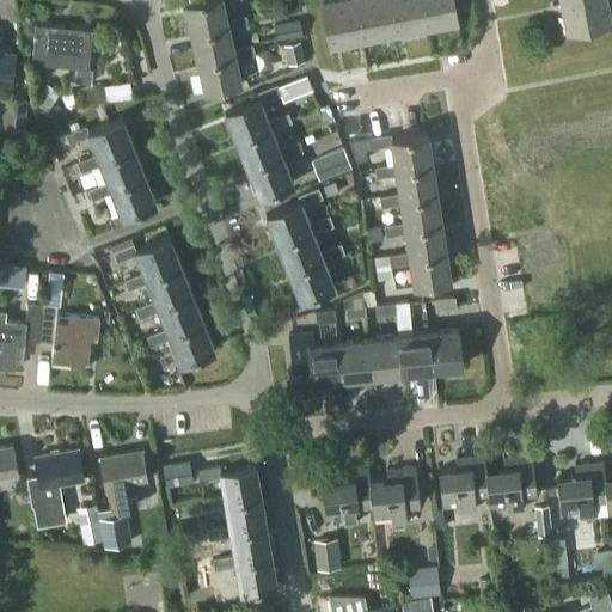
[(228,22),(227,18),(224,0),(225,0),(188,0),(184,1),(191,30),(228,22)]
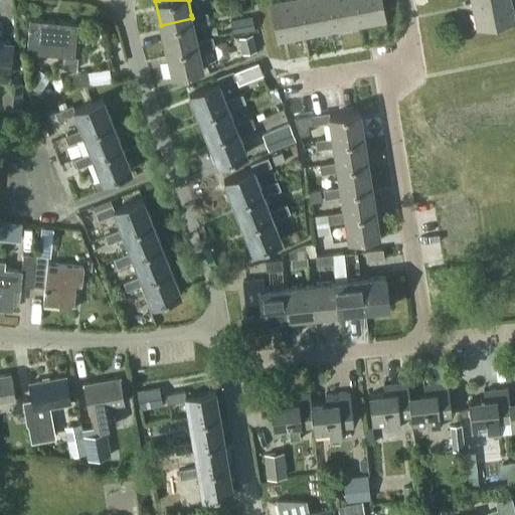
[(278,40),(305,35),(298,0),(283,0),(271,2),(278,40)]
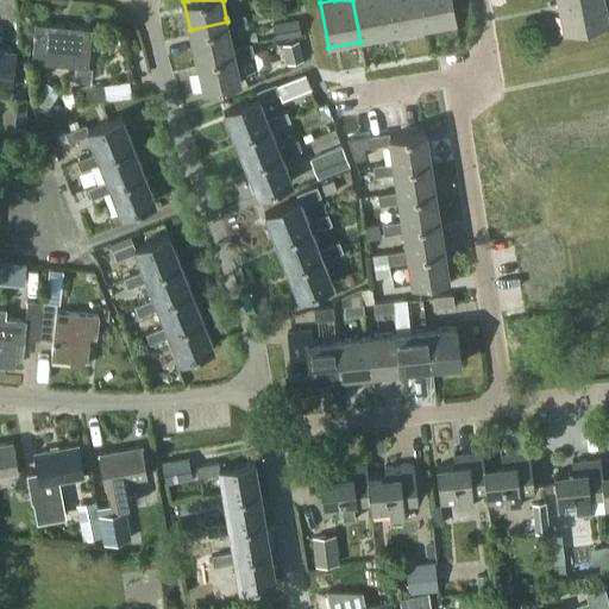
[(391,36),(384,0),(352,0),(360,42),(391,36)]
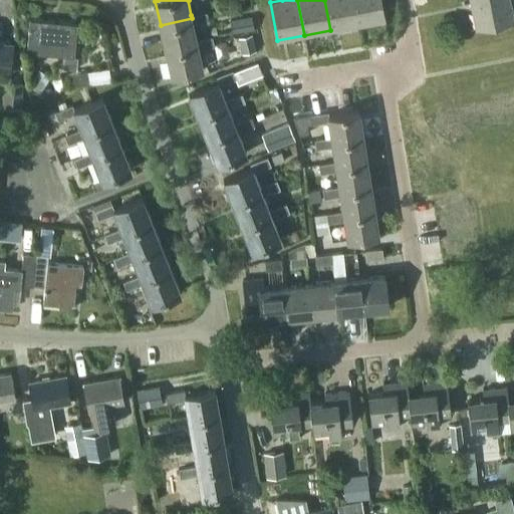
[(324,0),(330,30),(357,25),(351,0),(324,0)]
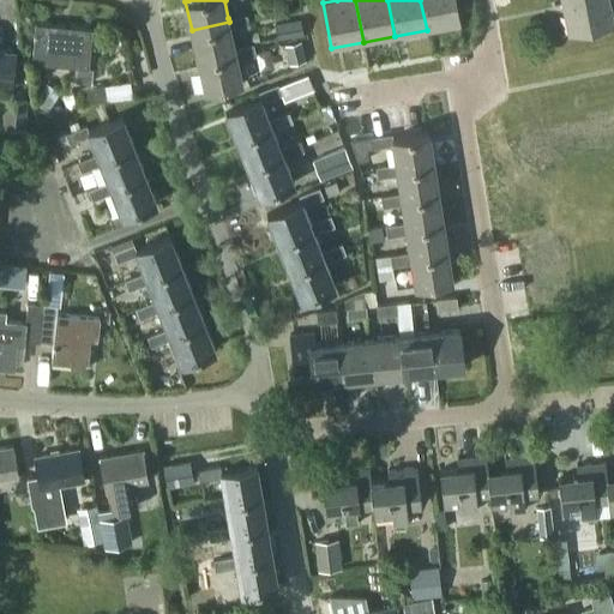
[(420,0),(427,30),(458,24),(453,0),(420,0)]
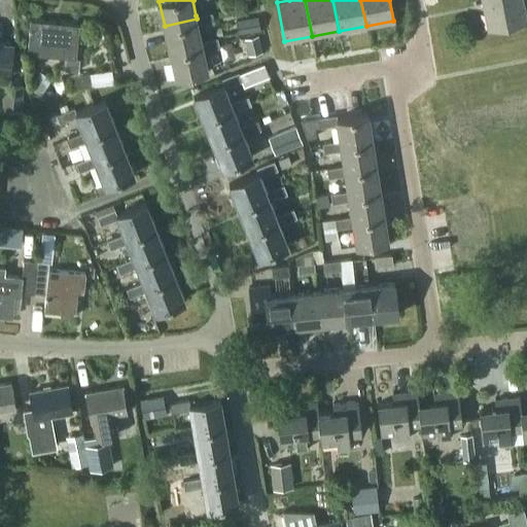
[(522,0),(485,0),(482,1),(488,28),(526,21),(522,0)]
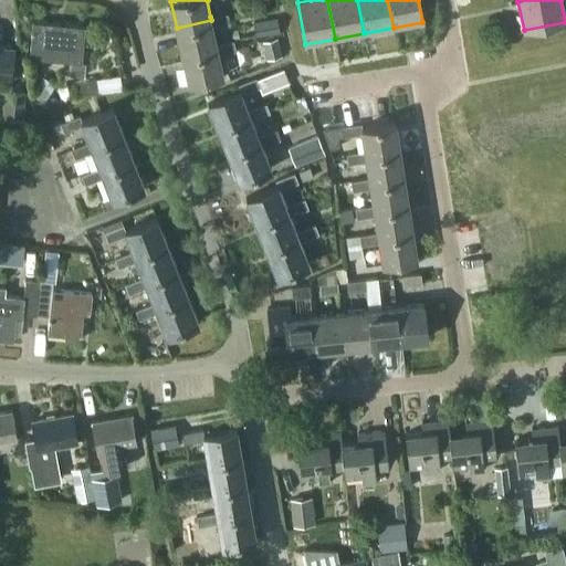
[(228,13),(210,17),(211,20),(177,28),(182,54),(217,46),(217,44),(212,27),(230,23),(228,13)]
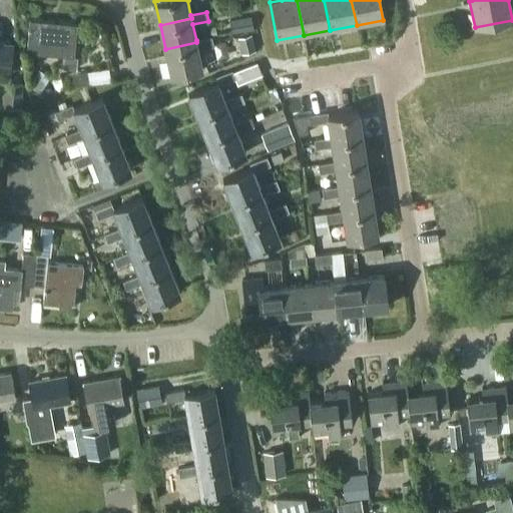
[(252,30),(250,16),(229,19),(231,33),(252,30)]
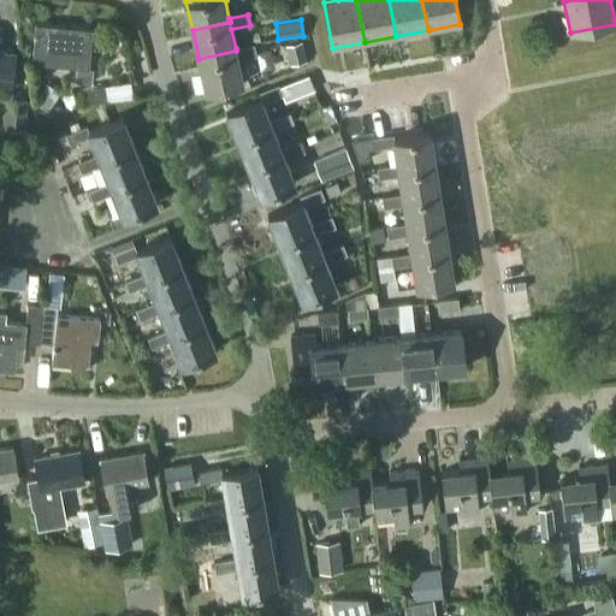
[(92,28),(35,22),(31,61),(88,66),(92,28)]
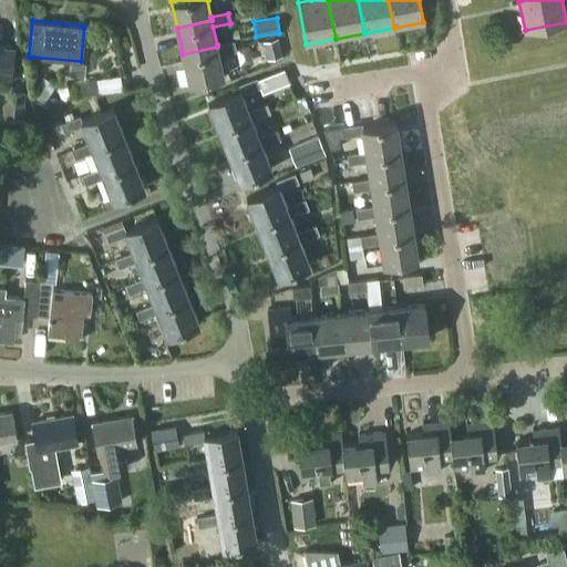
[(277,39),(277,37),(263,41),(267,59),(281,55),(287,54),(284,38),(277,39)]
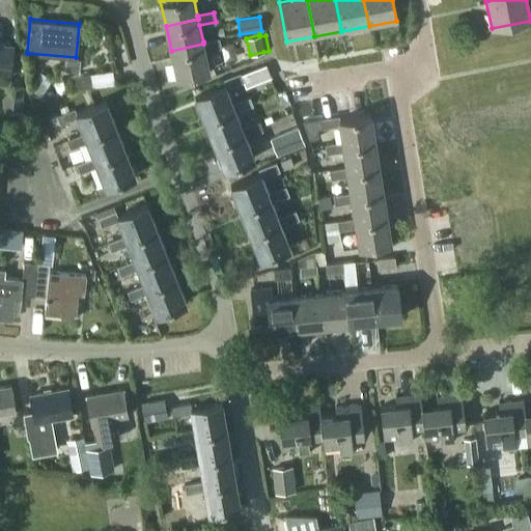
[(203,44),(171,51),(177,78),(210,71),(205,51),(222,47),(219,37),(203,42),(203,44)]
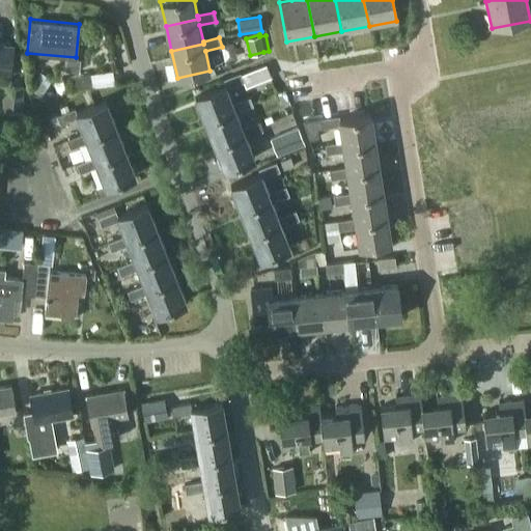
[(0,76),(9,78),(12,46),(0,44),(0,76)]
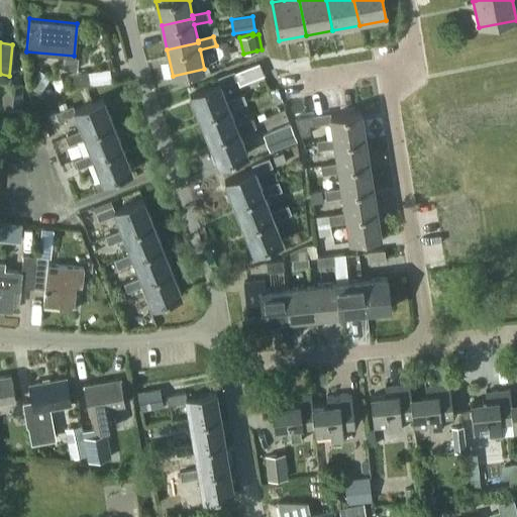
[(190,92),(199,116),(228,104),(227,100),(221,85),(237,79),(239,84),(264,74),(259,61),(234,71),(217,77),(218,81),(190,92)]
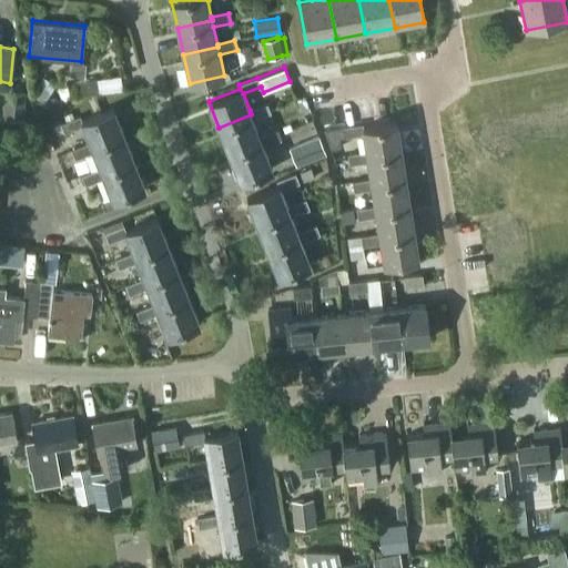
[(99,92),(97,79),(74,82),(75,95),(99,92)]
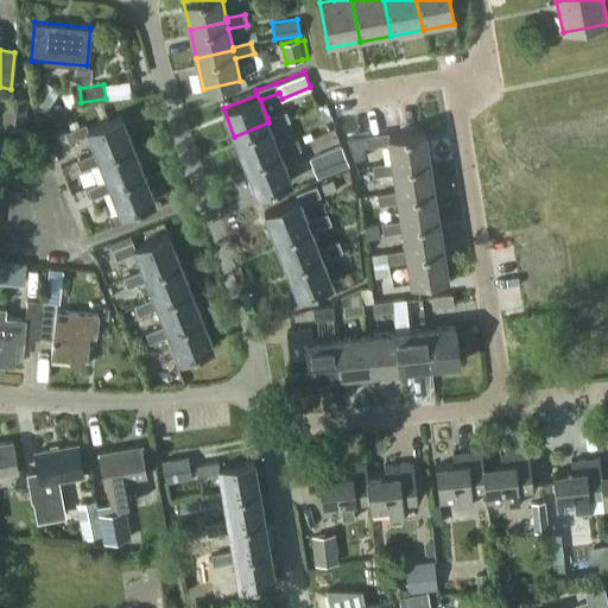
[(56,95),(42,87),(33,100),(48,108),(56,95)]
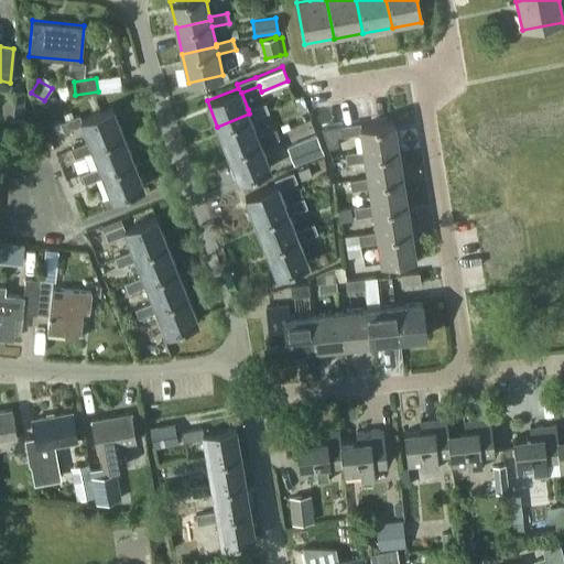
[(266,102),(248,109),(249,114),(217,127),(227,152),(260,139),(258,136),(251,119),(270,111),(266,102)]
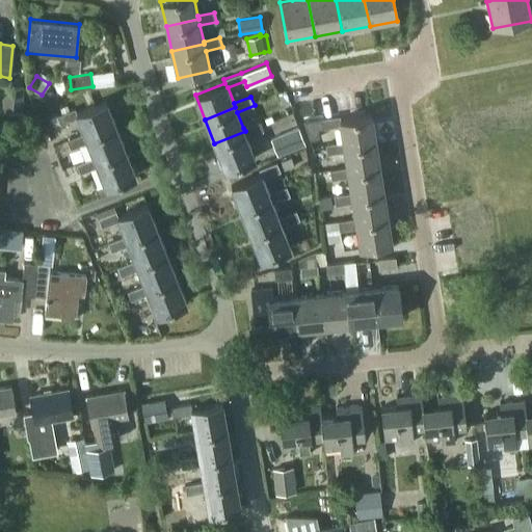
[(85,137),(116,125),(106,101),(77,112),(75,108),(57,115),(60,124),(77,117),(83,133),(85,137)]
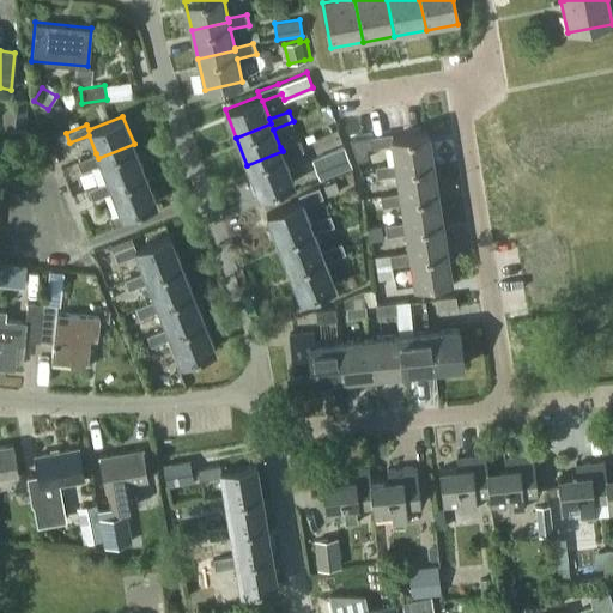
[(392,145),(394,163),(395,167),(432,161),(428,131),(393,137),(392,133),(349,140),(357,161),(369,159),(366,149),(392,145)]
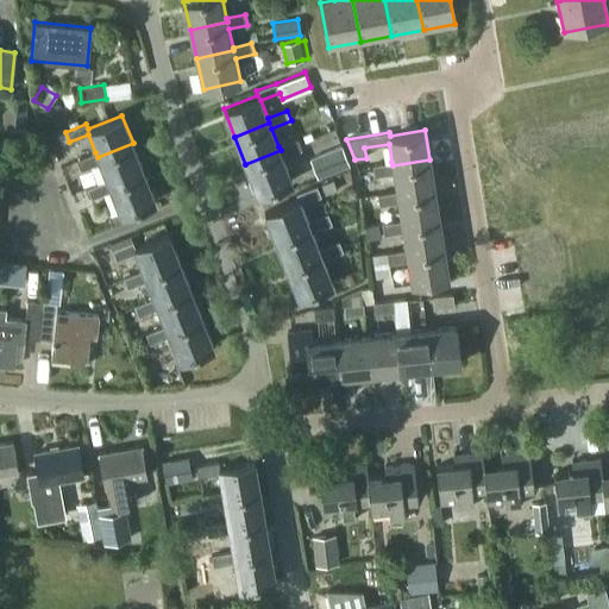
[(283,156),(302,149),(297,138),(278,146),(281,150),(245,164),(257,194),(293,181),(283,156)]
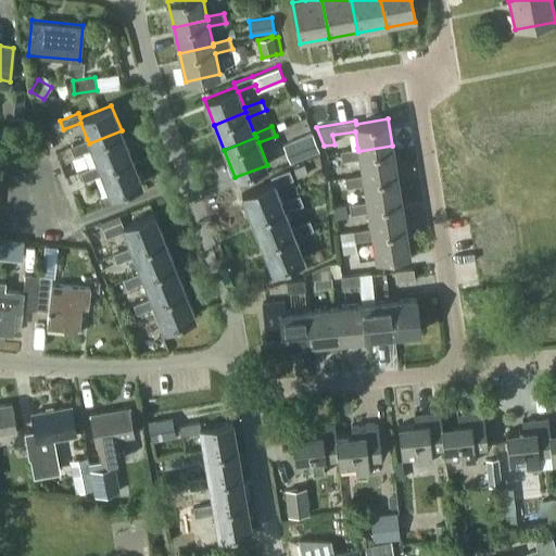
[(131,155),(122,130),(89,143),(87,139),(71,146),(74,155),(91,148),(98,164),(99,168),(131,155)]
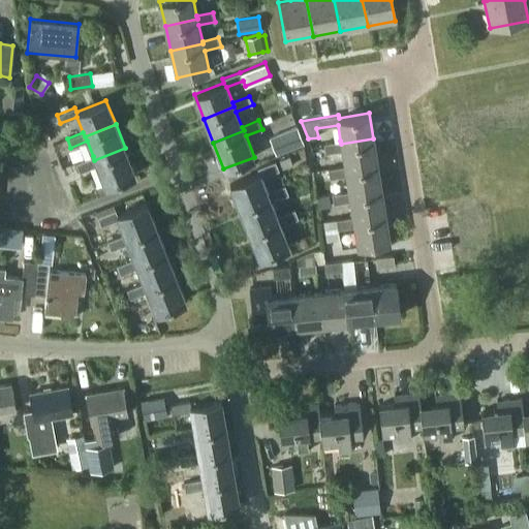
[(276,155),(304,144),(297,126),(270,137),(276,155)]
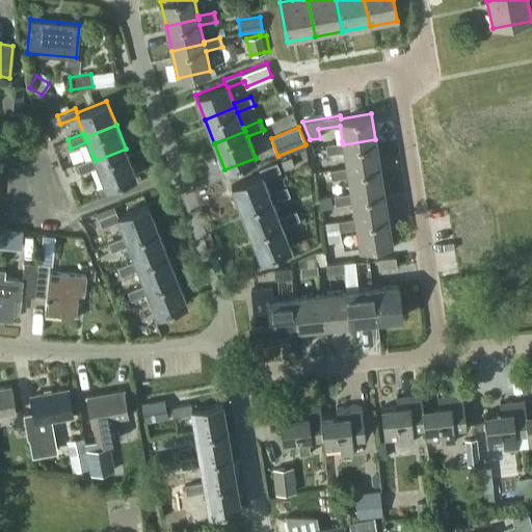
[(347,170),(379,165),(375,139),(343,144),(342,141),(326,144),(327,154),(344,151),(346,166),(347,170)]
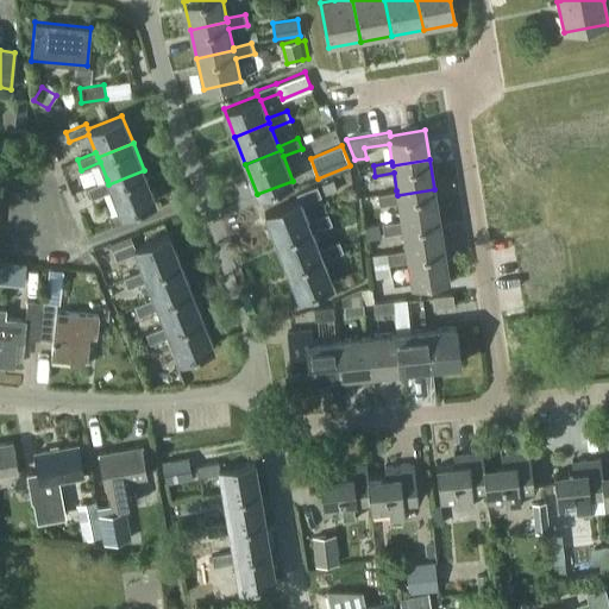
[(108,184),(107,180),(88,187),(92,198),(111,190),(120,214),(156,200),(144,170),(108,184)]
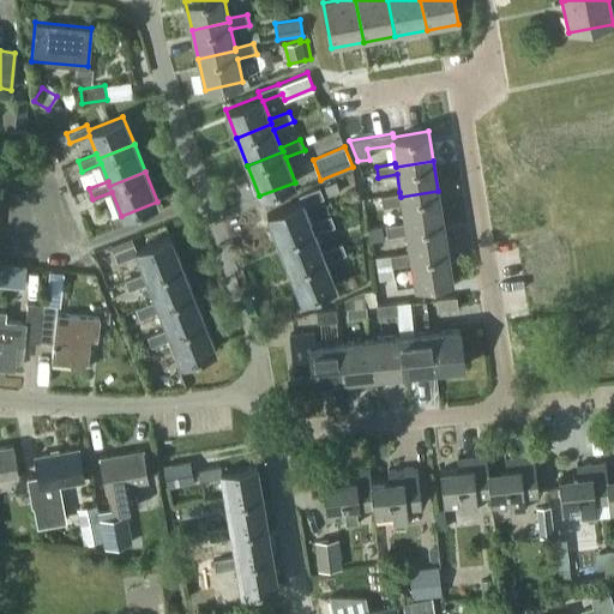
[(329,196),(339,191),(336,181),(325,186),(329,196)]
